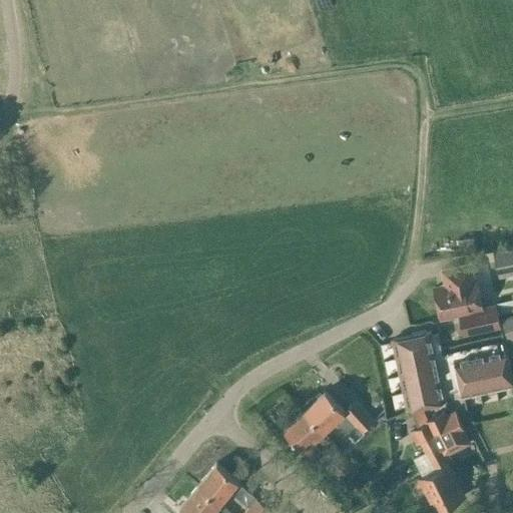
[(472,236),(457,238),(459,250),(474,248),(472,236)]
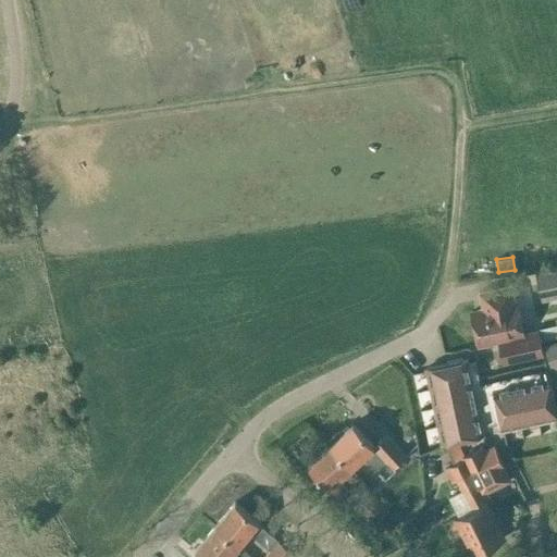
[(556,267),(532,273),(539,299),(556,294),(556,267)]
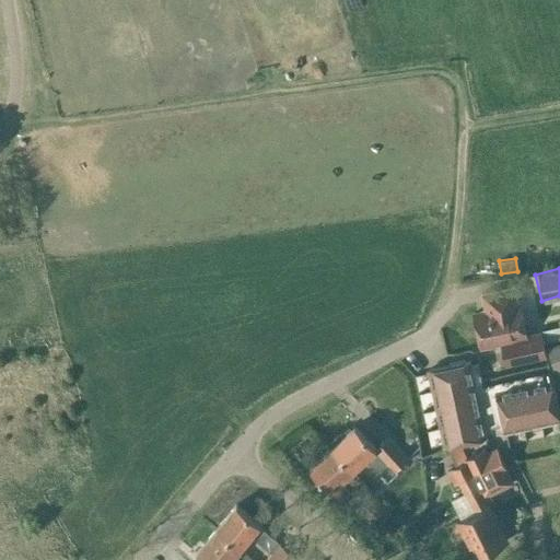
[(483,313),(471,316),(479,349),(500,345),(505,366),(545,357),(539,334),(525,337),(517,305),(515,306),(511,289),(479,296),(483,313)]
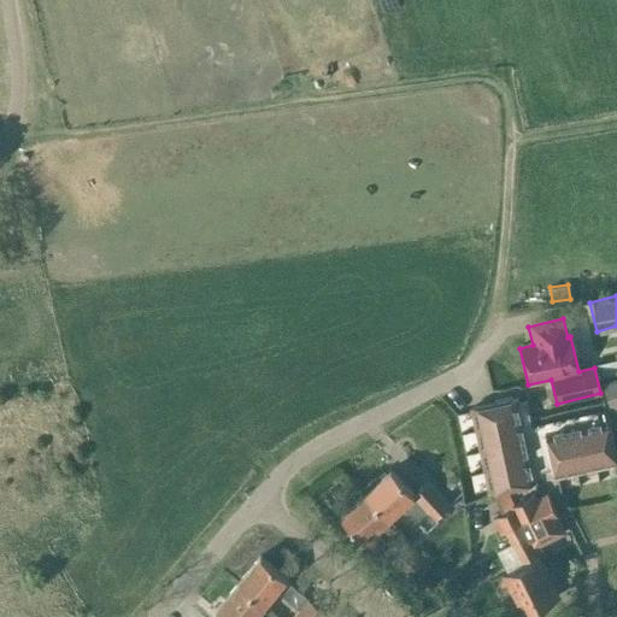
[(611,409),(616,406),(616,378),(603,383),(611,409)]
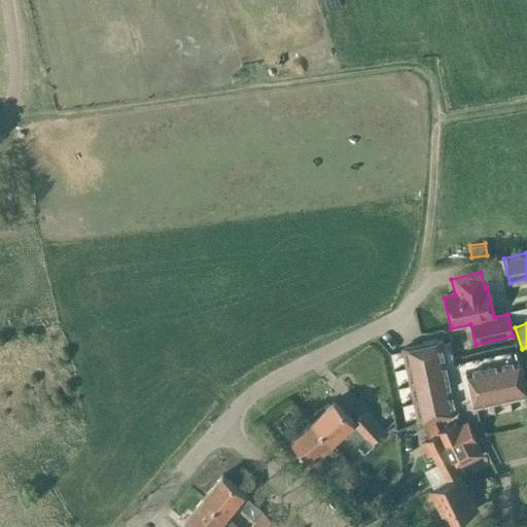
[(419,422),(458,413),(441,342),(402,351),(419,422)]
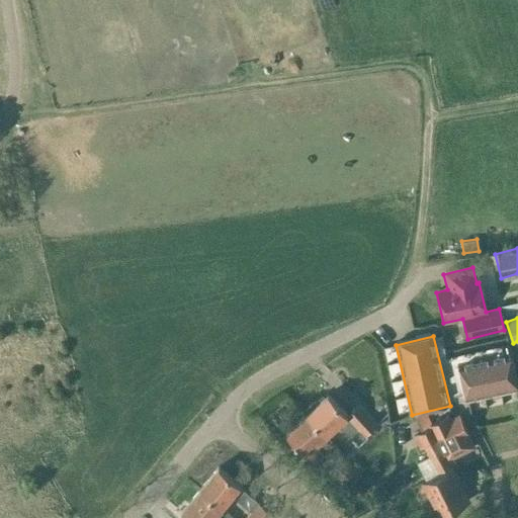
[(467,401),(517,389),(517,384),(510,351),(448,365),(456,397),(465,394),(467,401)]
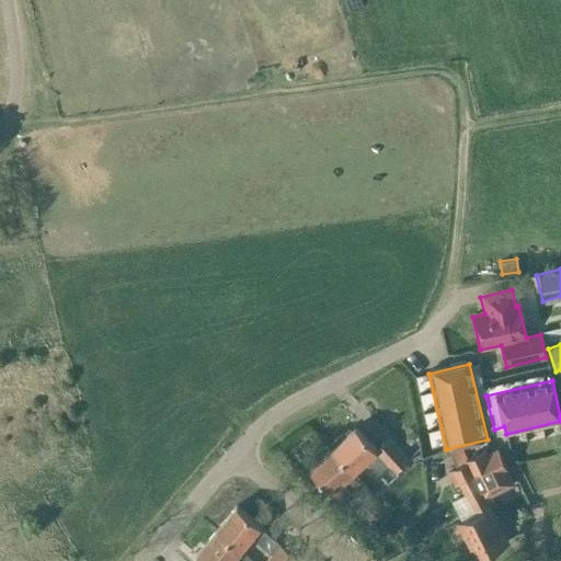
[(355,427),(333,448),(354,471),(366,460),(379,473),(389,465),(396,472),(409,460),(389,438),(376,450),(355,427)]
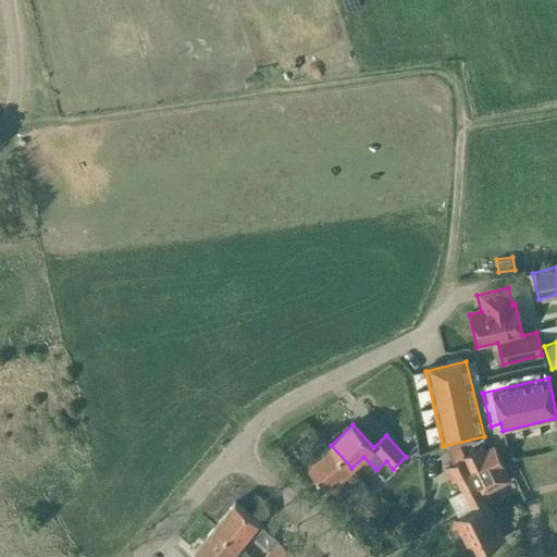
[(331,445),(307,466),(329,489),(330,489),(338,497),(347,489),(338,480),(351,468),(331,445)]
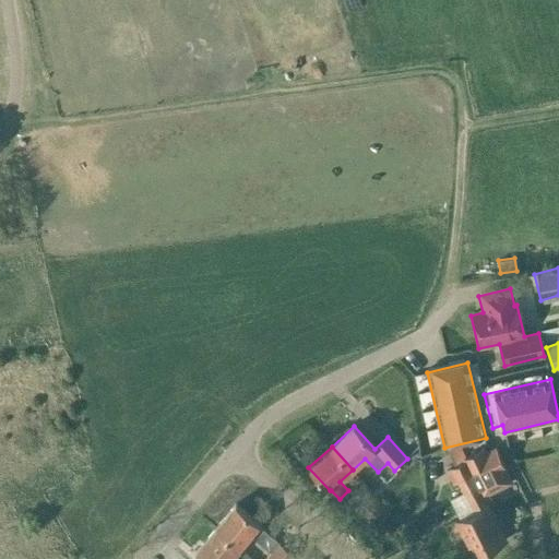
[(485,449),(464,459),(465,461),(479,485),(485,496),(489,494),(513,483),(497,448),(487,452),(485,449)]
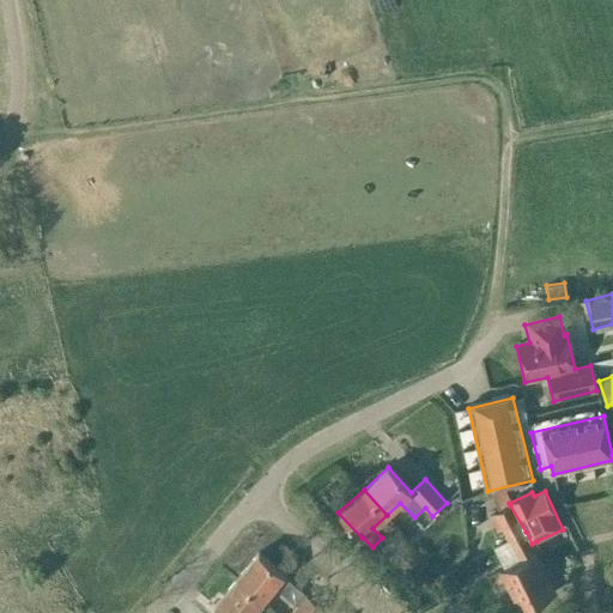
[(507,498),(472,515),(491,553),(503,547),(513,565),(501,571),(521,610),(553,593),(542,571),(546,570),(538,554),(542,552),(536,541),(532,544),(526,532),(523,533),(510,505),(509,503),(507,498)]
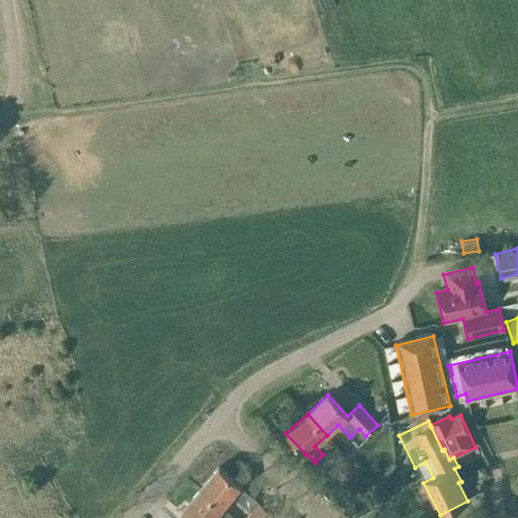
[(269,517),(272,515),(239,488),(240,486),(218,467),(199,489),(223,508),(232,497),(251,512),(245,517),(269,517)]
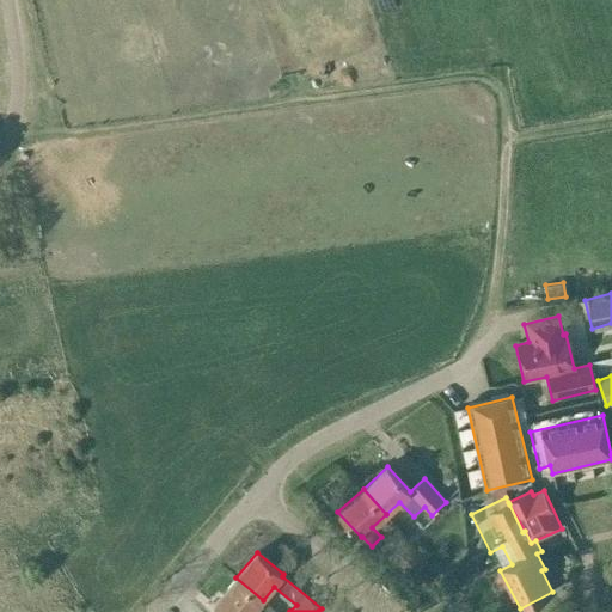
[(251,611),(263,600),(236,577),(215,604),(224,611),(251,611)]
